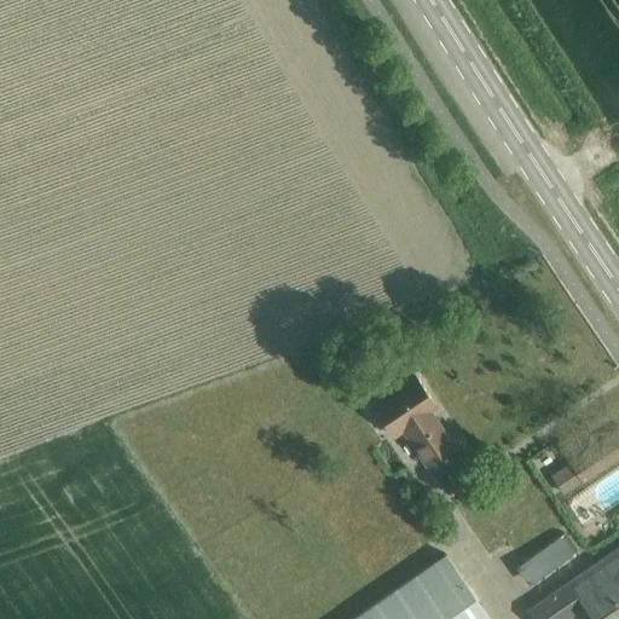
[(439,406),(415,371),(371,400),(395,435),(403,431),(427,466),(457,445),(433,410),(439,406)]
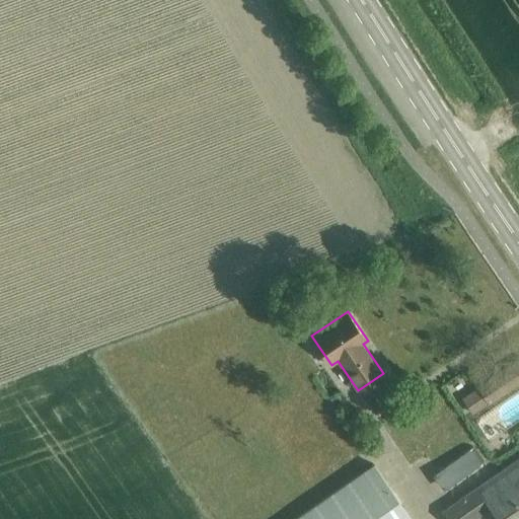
[(518,367),(517,364),(476,391),(487,406),(518,384),(518,367)]
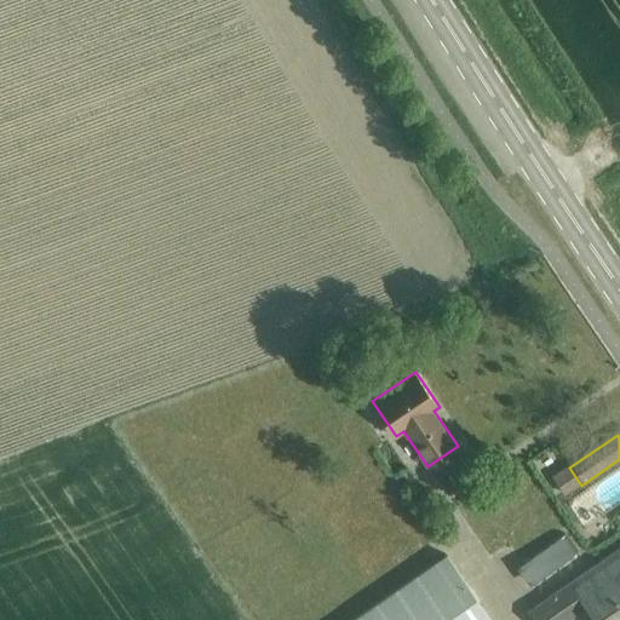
[(564,534),(517,567),(529,585),(577,551),(564,534)]
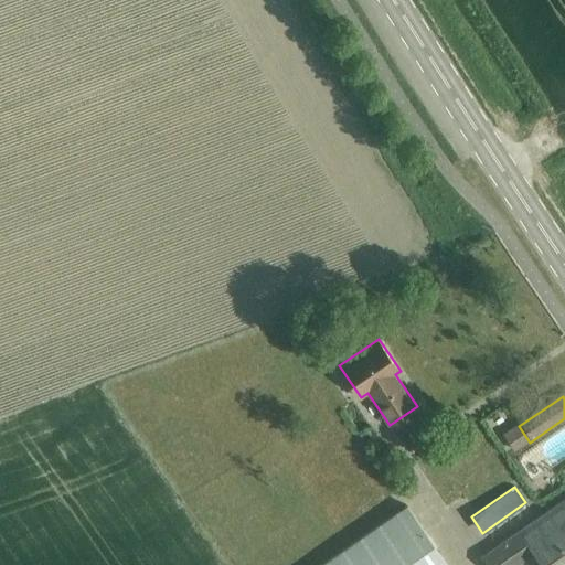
[(536,564),(564,564),(564,500),(481,560),(483,564),(520,564),(531,557),(536,564)]
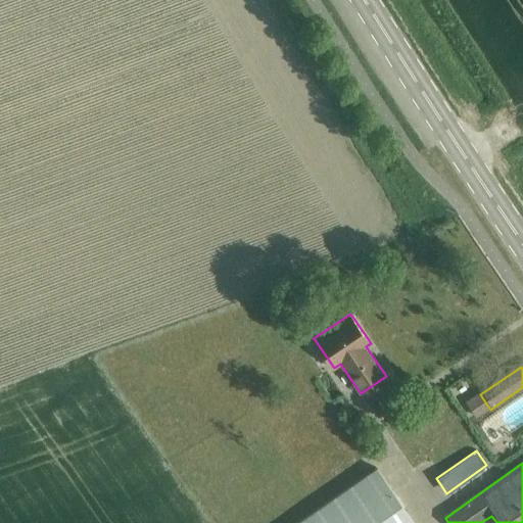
[(414,522),(376,468),(342,491),(296,522),(414,522)]
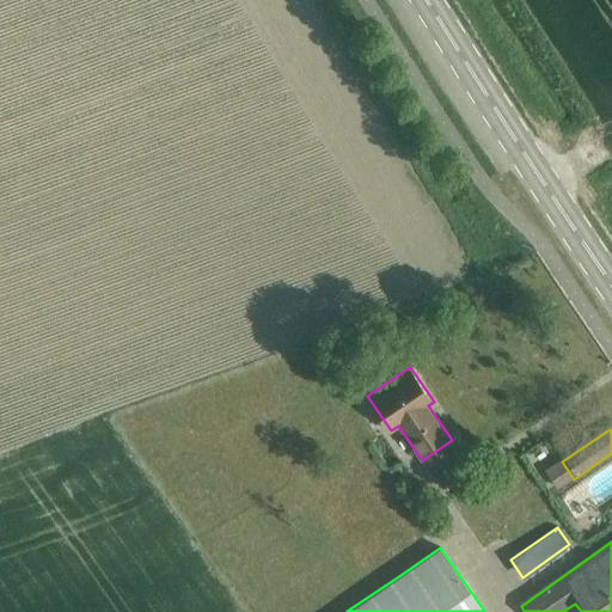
All buildings are outlined.
